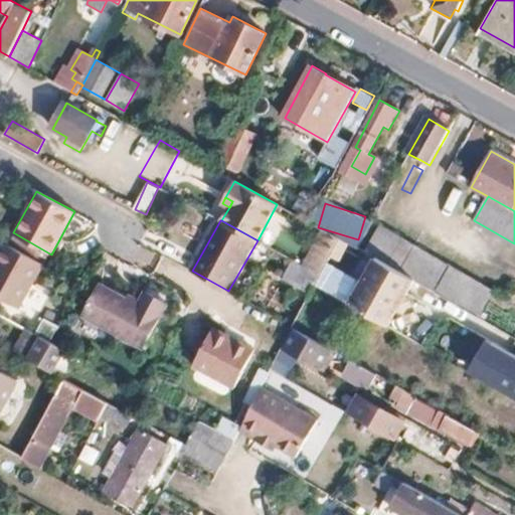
[(381,225),(366,250),(480,316),(495,290),(381,225)]
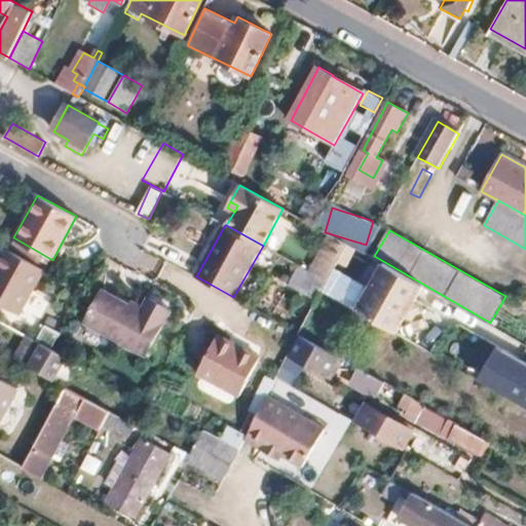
[(43,268),(5,248),(0,256),(0,303),(17,314),(43,268)]
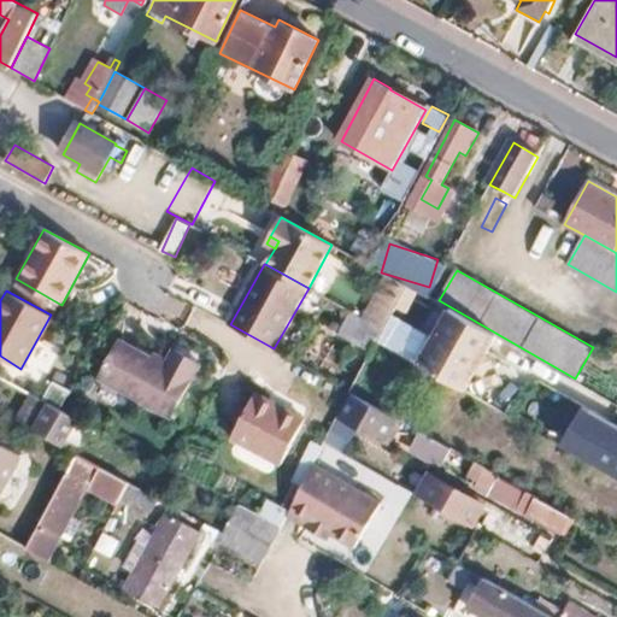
[(400,297),(394,310),(404,316),(412,303),(400,297)]
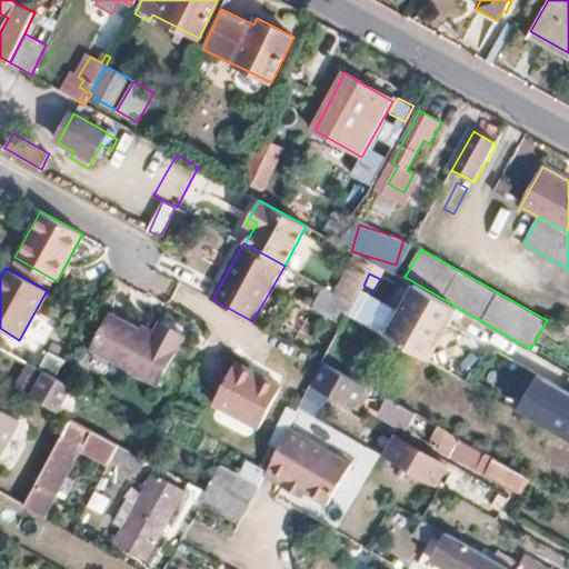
[(342,325),(353,303),(325,287),(312,308),(342,325)]
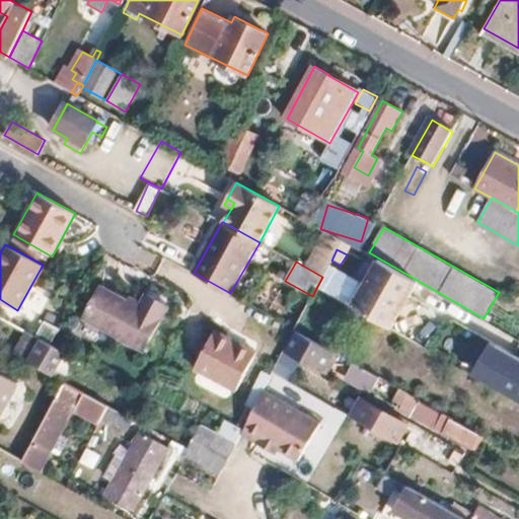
[(148,294),(140,307),(101,286),(84,316),(145,350),(169,305),(148,294)]
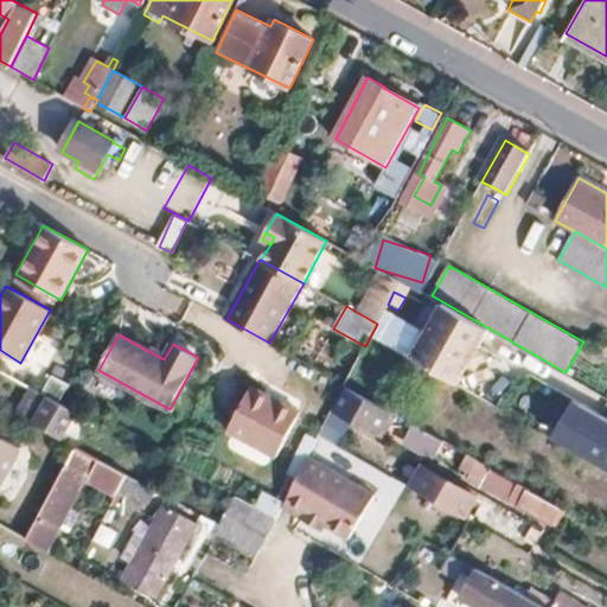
[(32,423),(48,395),(29,384),(13,413),(32,423)]
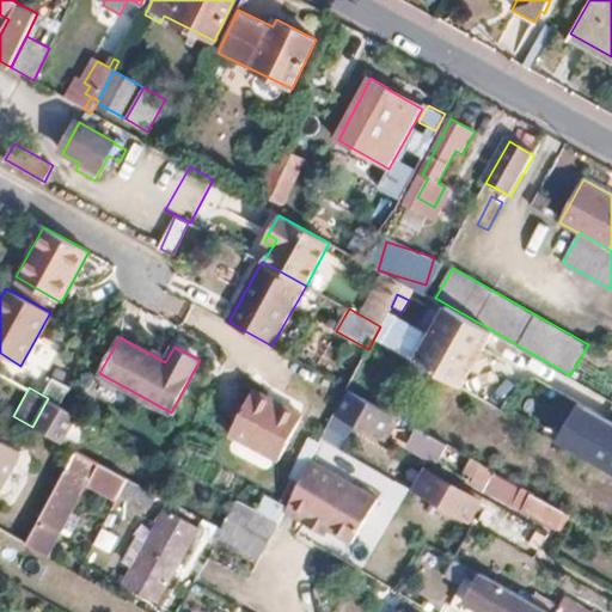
[(393,414),(348,389),(342,401),(335,412),(350,421),(381,439),(393,414)]
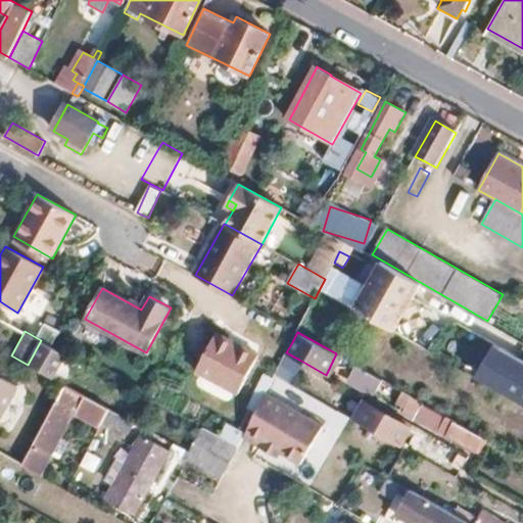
[(219,333),(198,371),(239,393),(259,357),(219,333)]
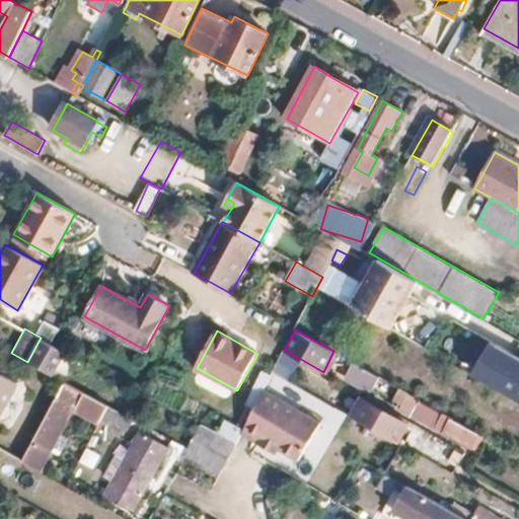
[(64,350),(41,338),(27,362),(51,374),(64,350)]
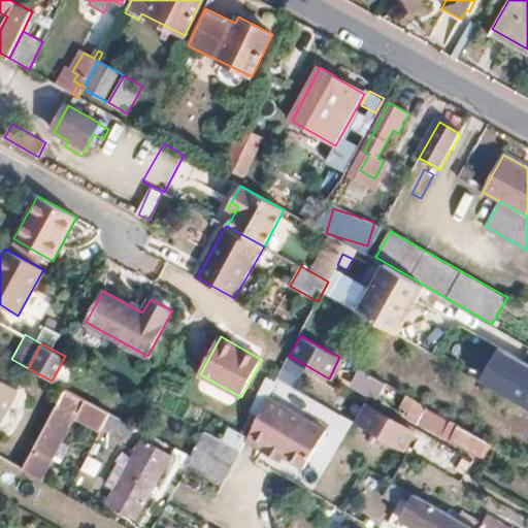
[(527,405),(527,365),(495,353),(482,389),(527,405)]
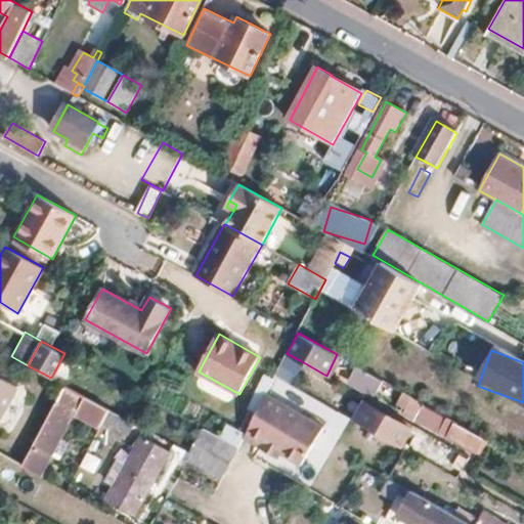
[(275,375),(288,382),(300,360),(287,353),(275,375)]
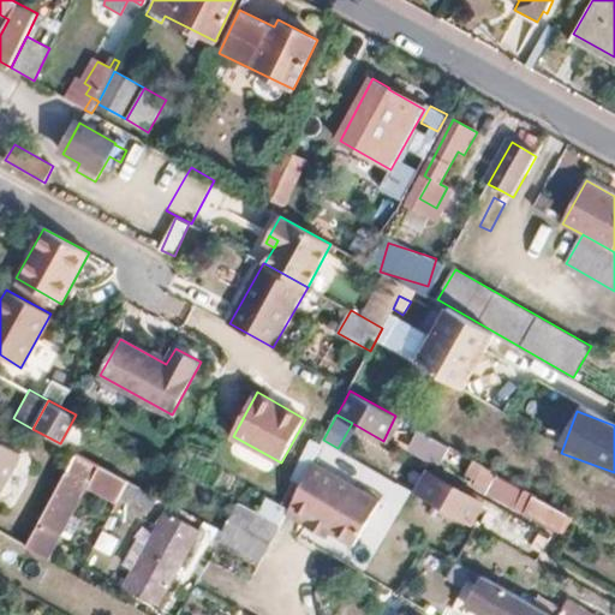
[(395,416),(383,441),(390,445),(404,421),(395,416)]
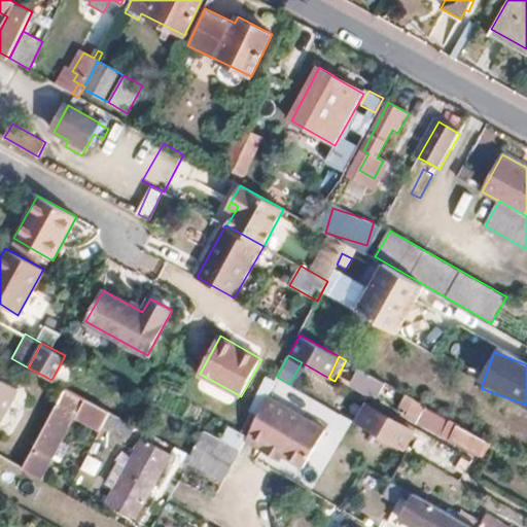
[(386,383),(361,370),(354,382),(361,386),(359,389),(377,398),(386,383)]
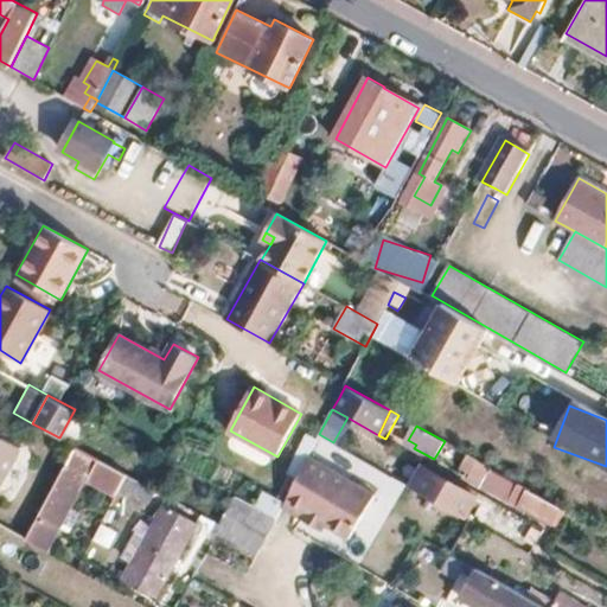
[(0,484),(21,446),(0,434),(0,484)]
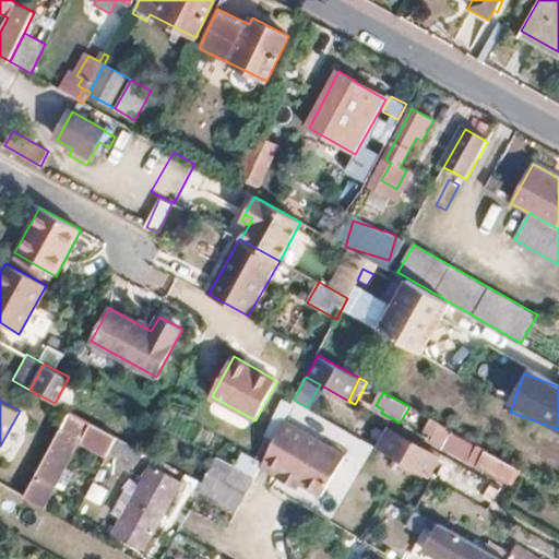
[(84,432),(109,447),(115,436),(69,412),(25,497),(45,508),(60,477),(66,467),(84,432)]
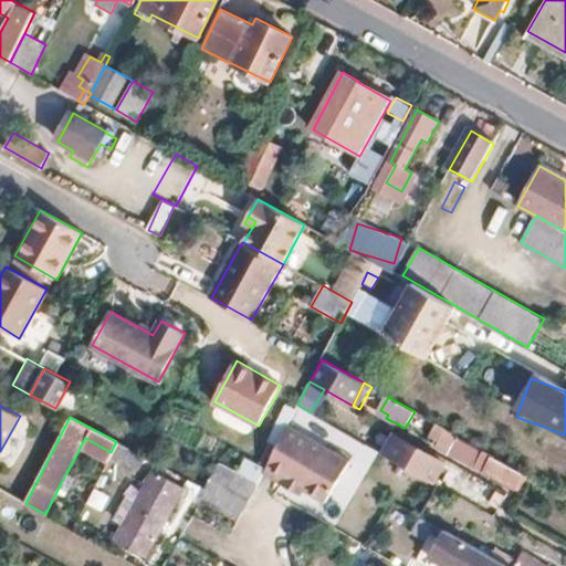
[(306,486),(329,499),(350,458),(287,425),(263,471),(285,482),(287,478),(306,486)]
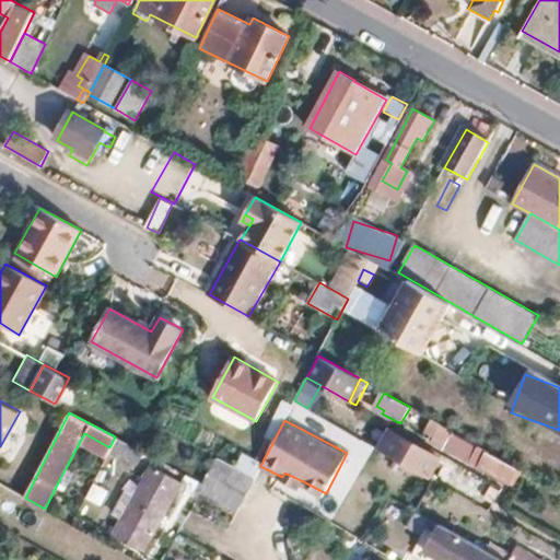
[(453,432),(433,420),(427,432),(446,443),(453,432)]
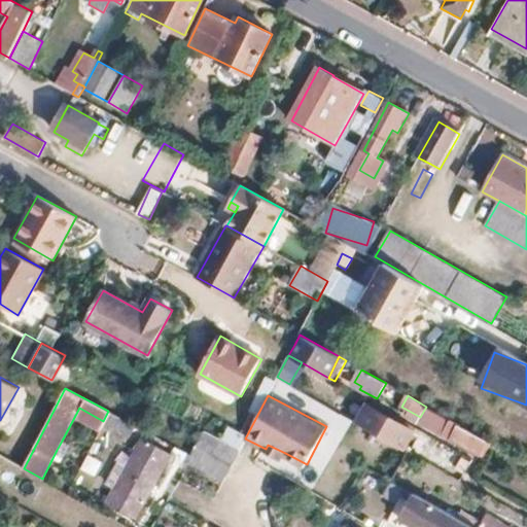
[(366,405),(356,422),(406,450),(415,432),(366,405)]
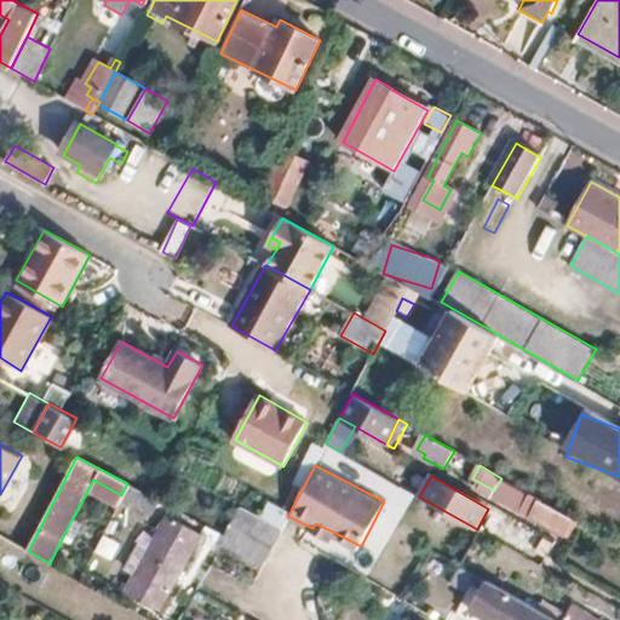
[(501,478),(494,491),(492,495),(569,537),(579,522),(501,478)]
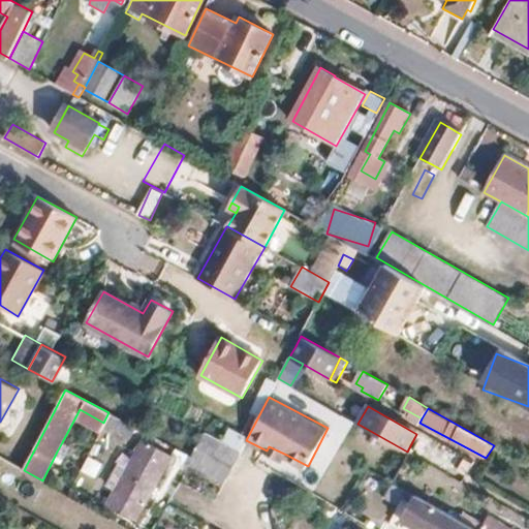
[(131,438),(136,427),(109,412),(103,423),(131,438)]
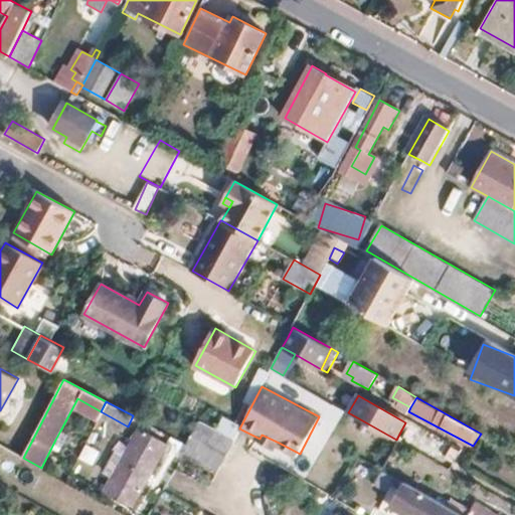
[(201,420),(190,443),(223,460),(235,438),(201,420)]
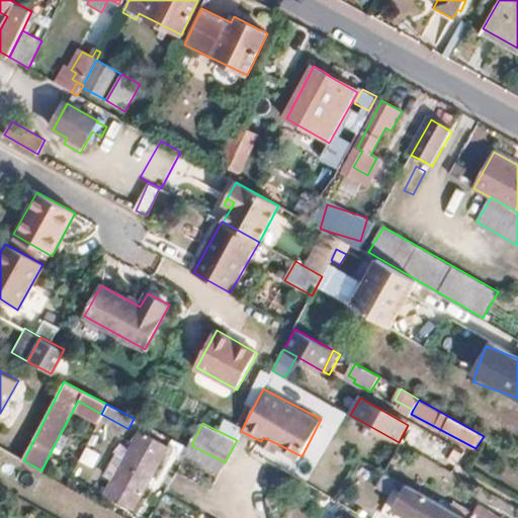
[(140,431),(124,458),(113,480),(105,496),(134,510),(168,446),(140,431)]
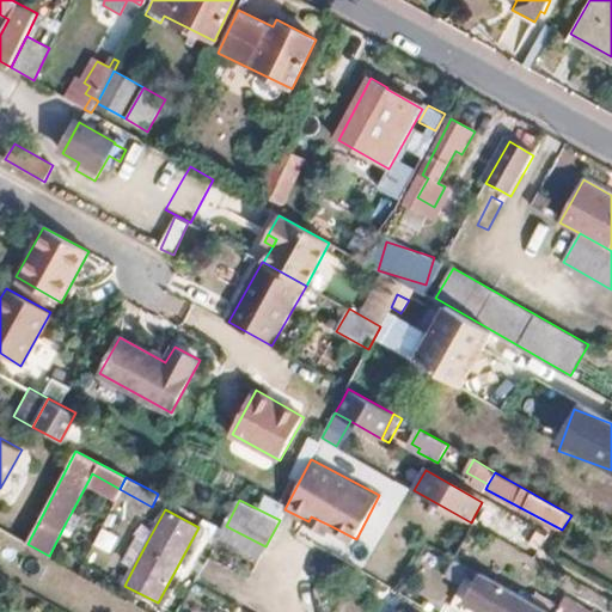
[(83,518),(72,512),(66,522),(77,528),(83,518)]
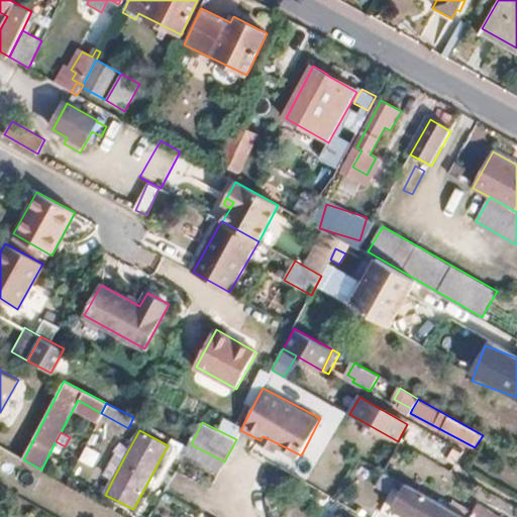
[(280,444),(263,436),(261,440),(277,449),(280,444)]
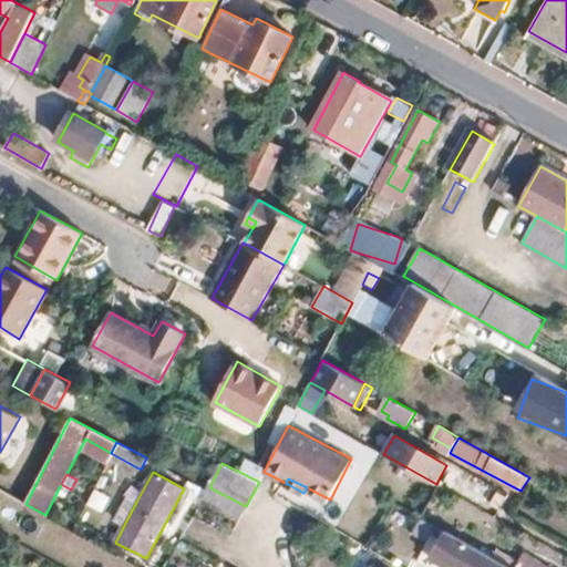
[(80,521),(96,528),(112,496),(94,488),(80,521)]
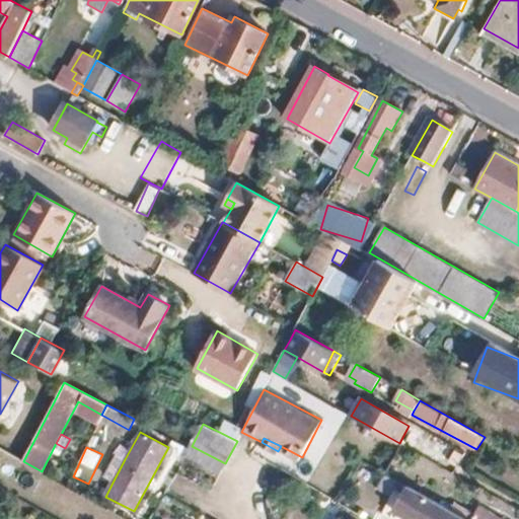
[(114,480),(125,459),(119,456),(106,477),(114,480)]
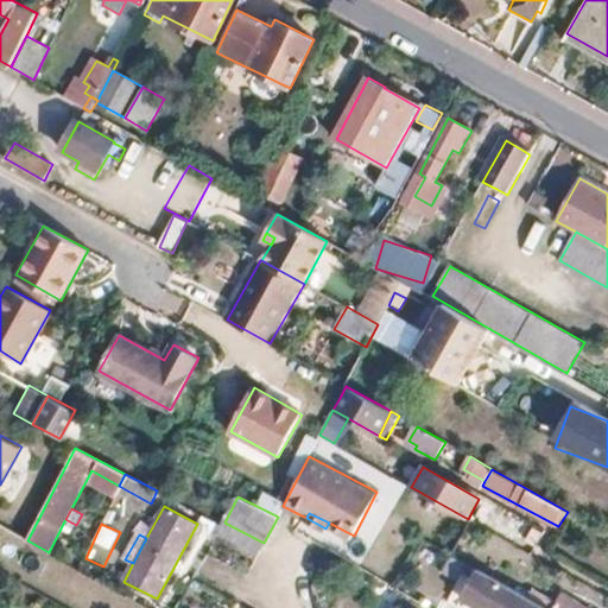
[(548,607),(454,553),(443,571),(477,591),(470,603),(480,607),(548,607)]
